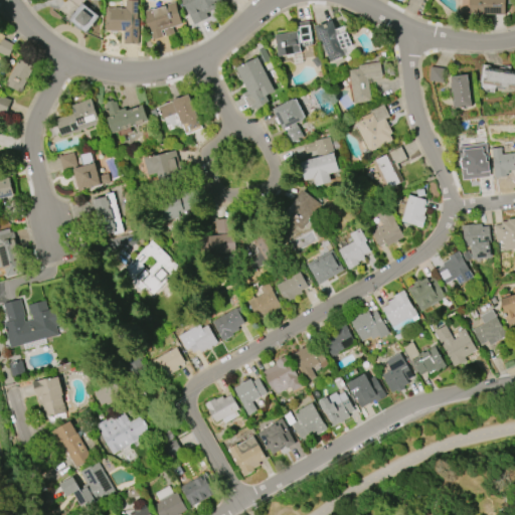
[(101,15),(86,34),(67,20),(77,7),(69,0),(84,0),(83,2),(101,15)]
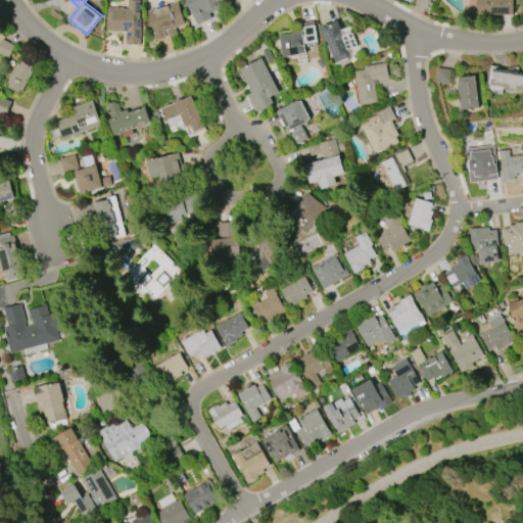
[(140,18),(140,45),(125,45),(125,32),(106,32),(106,7),(114,7),(123,7),(123,8),(128,8),(128,0),(139,0),(138,18),(140,18)]
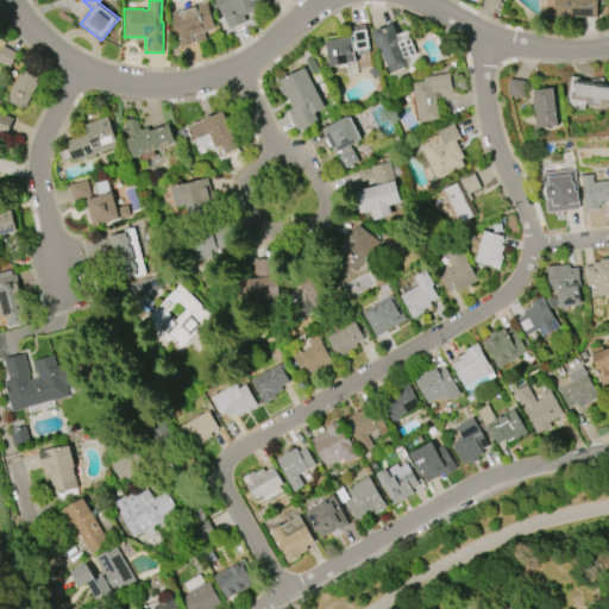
[(214,0),(259,0),(263,6),(243,16),(245,22),(228,29),(214,0)]
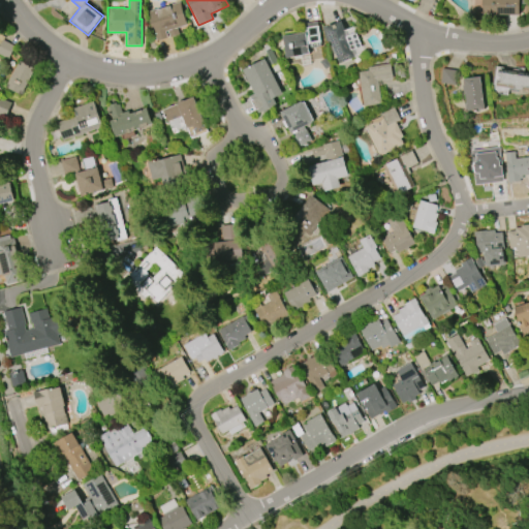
[(479,0),(517,0),(517,16),(479,14),(479,0)]
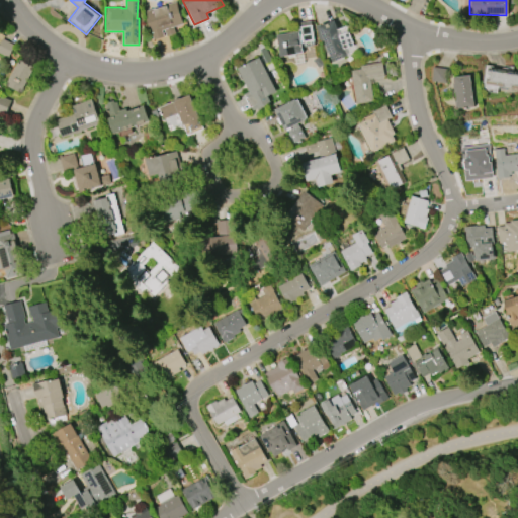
[(174,2),(182,24),(172,27),(174,33),(166,36),(164,29),(161,30),(163,36),(153,39),(149,26),(148,27),(145,19),(147,18),(145,11),(174,2)]
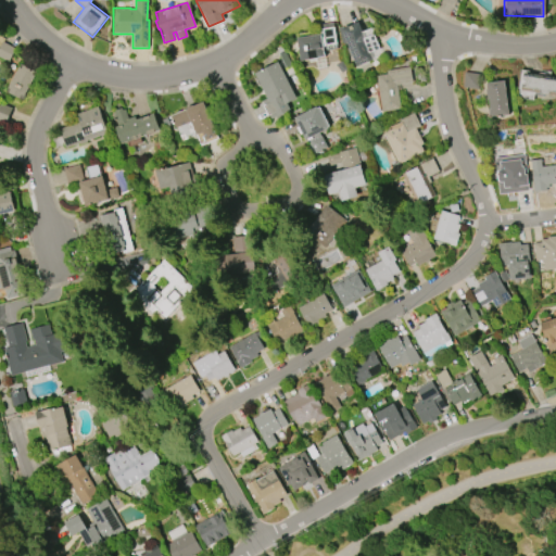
[(356,65),(341,27),(358,21),(364,37),(375,33),(380,47),(369,51),(373,59),(356,65)]
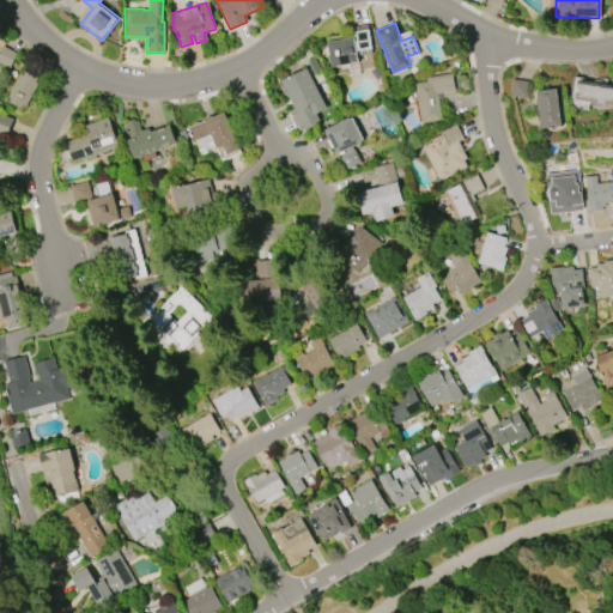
[(331,67),(327,41),(353,37),(351,26),(366,24),(371,53),(357,55),(358,62),(331,67)]
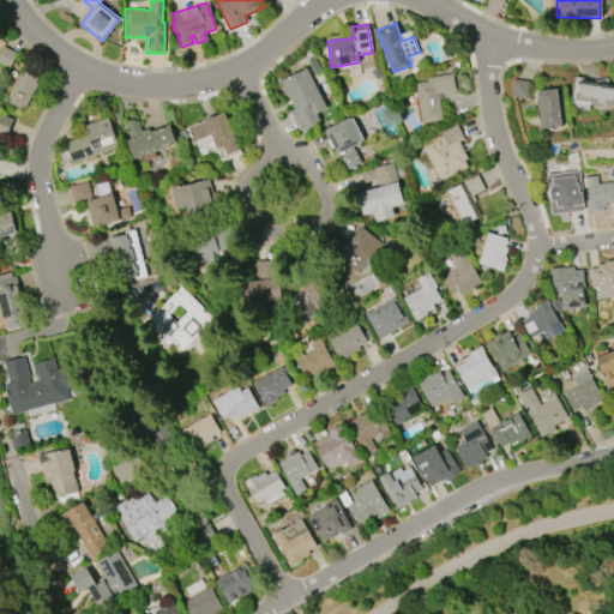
[(0,49),(2,46),(17,53),(10,68),(0,64),(0,49)]
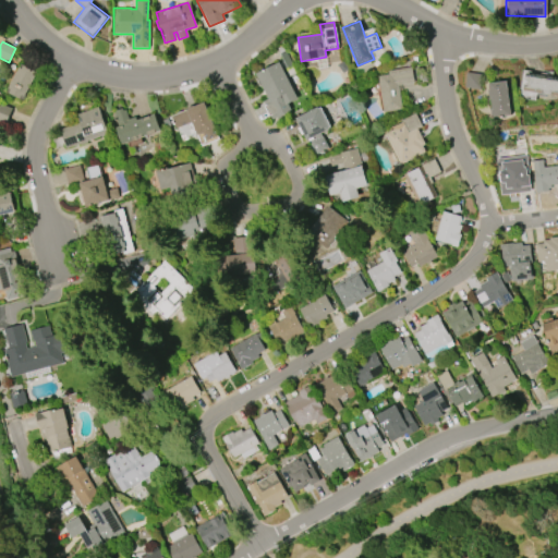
[(268,98),(255,73),(279,61),(298,98),(288,104),(291,109),(273,119),(264,100),(268,98)]
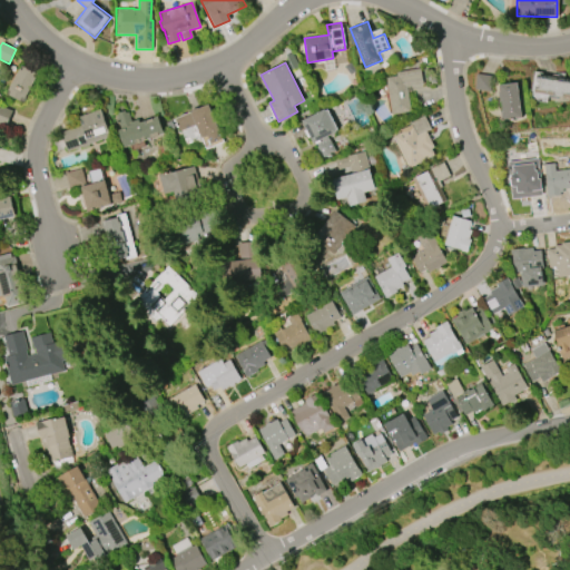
[(19,66),(36,75),(21,104),(5,95),(19,66)]
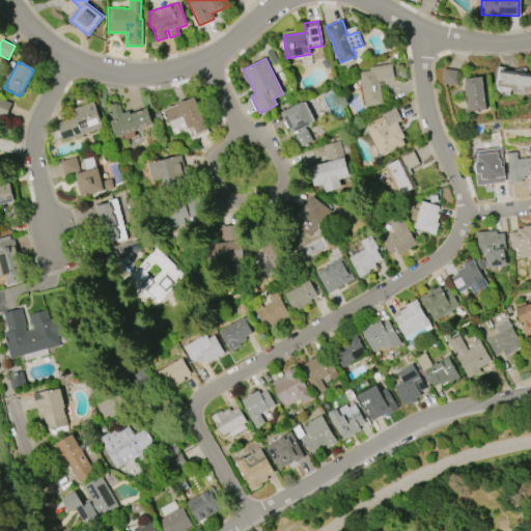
[(365,106),(359,72),(368,71),(368,67),(391,63),(394,79),(378,81),(382,104),(365,106)]
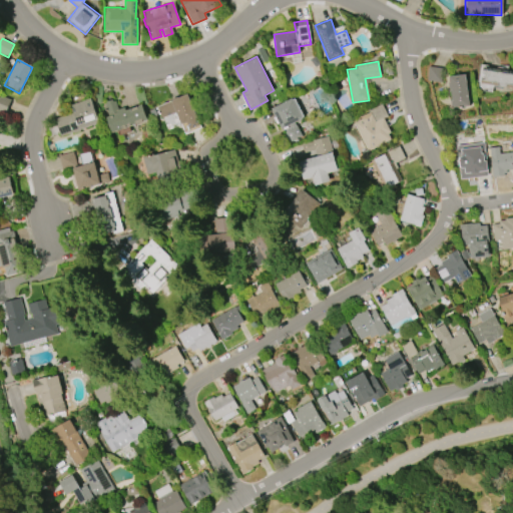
[(442,82),(443,68),(430,67),(428,81),(442,82)]
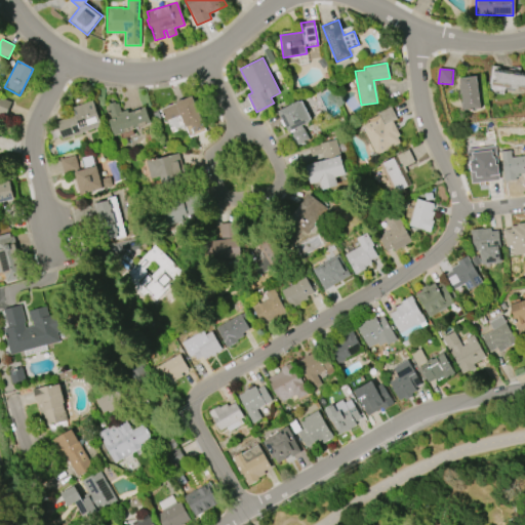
[(491,69),(524,74),(524,81),(524,88),(516,86),(515,89),(506,88),(507,85),(489,82),(491,69)]
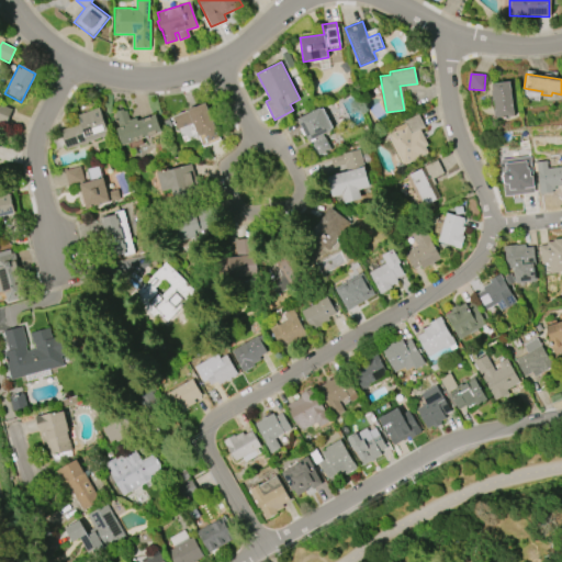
[(507,81),(512,116),(491,119),(490,109),(492,109),(491,98),(489,98),(489,90),(490,90),(489,83),(507,81)]
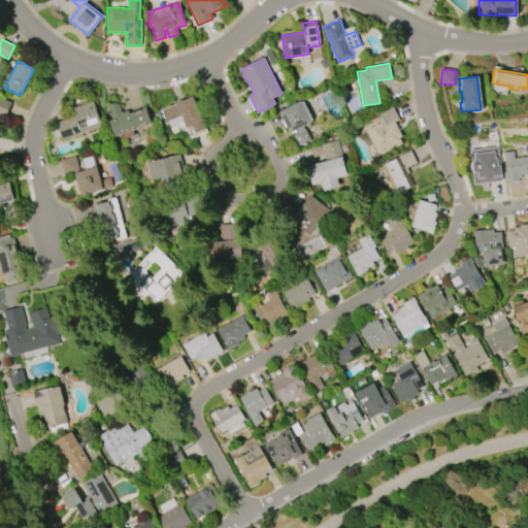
[(193,96),(205,128),(194,133),(192,126),(187,128),(182,116),(166,122),(161,109),(193,96)]
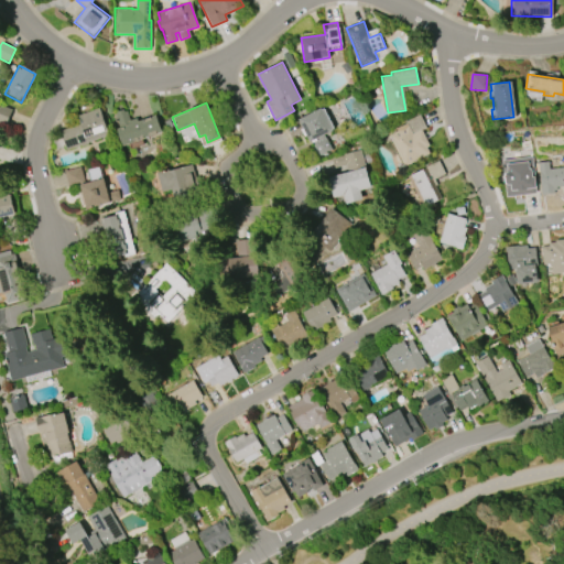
[(0,104),(12,109),(7,126),(0,122),(0,104)]
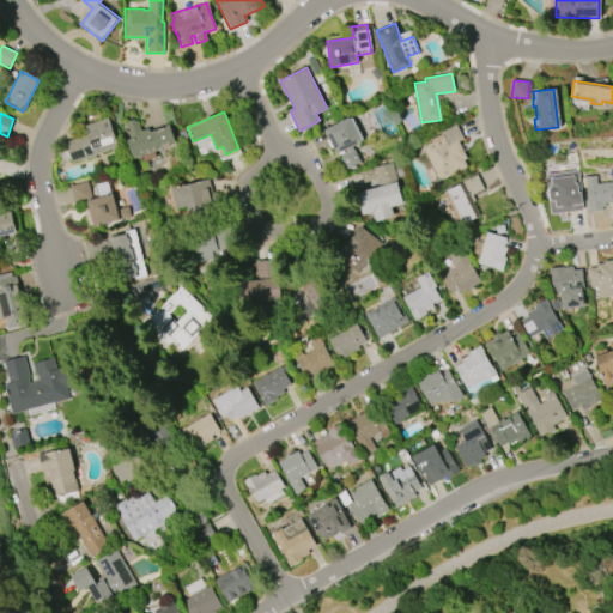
[(83,125),(108,116),(117,147),(95,155),(96,157),(87,161),(86,158),(72,163),(71,159),(60,163),(56,151),(66,147),(64,141),(86,134),(83,125)]
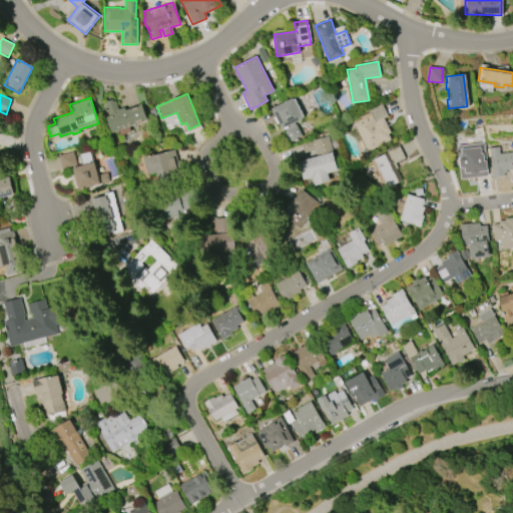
[(147,119),(111,132),(105,117),(109,115),(105,103),(106,103),(105,101),(112,98),(113,101),(115,101),(118,109),(124,107),(125,110),(141,104),(147,119)]
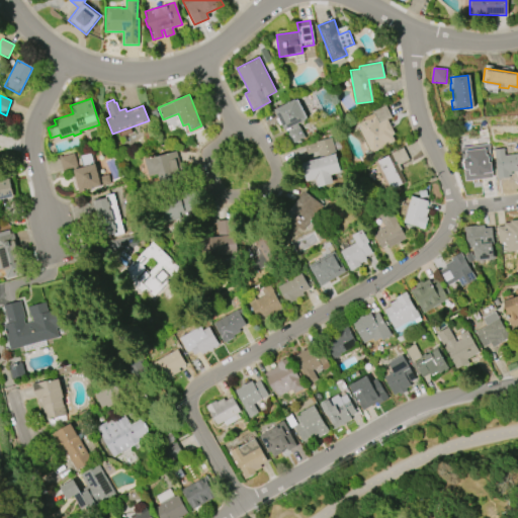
[(273,109),(294,99),(294,101),(298,99),(307,116),(304,118),(305,120),(283,130),(281,124),(280,125),(276,118),(277,117),(273,109)]
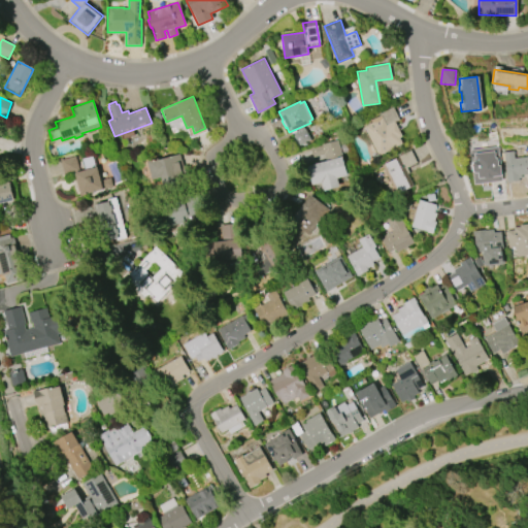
[(378,155),(364,126),(370,123),(369,121),(380,116),(378,113),(392,107),(398,120),(393,123),(400,137),(398,138),(400,144),(378,155)]
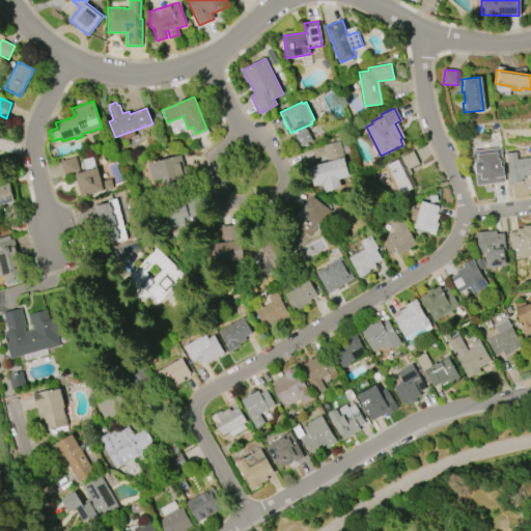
[(320,145),(337,141),(347,177),(337,180),(339,189),(325,193),(322,184),(312,187),(307,168),(326,162),(325,156),(313,159),(310,149),(322,146),(320,145)]
